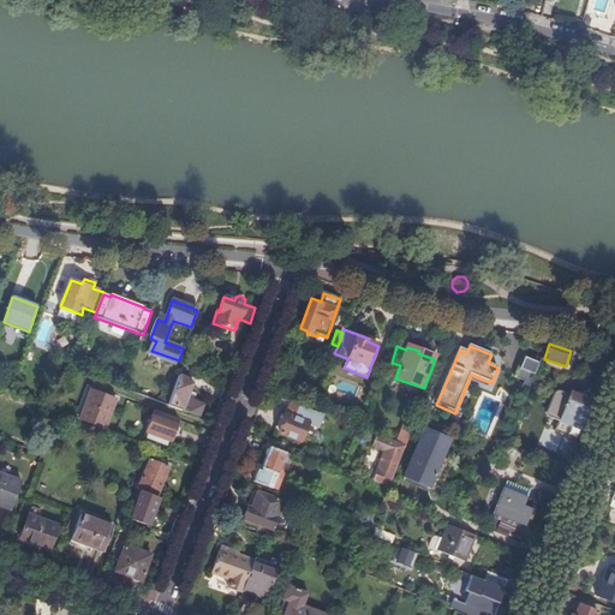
[(514,381),(530,386),(537,362),(520,357),(514,381)]
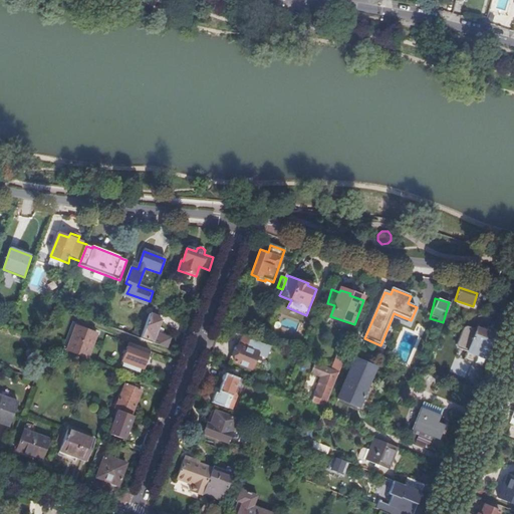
[(155,302),(151,314),(158,316),(163,301),(160,300),(160,301),(159,304),(156,303),(155,302)]
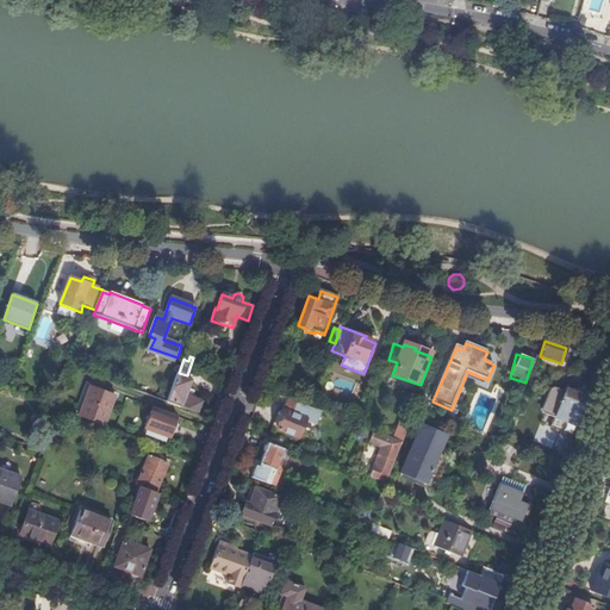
[(467,372),(465,378),(485,386),(487,380),(467,372)]
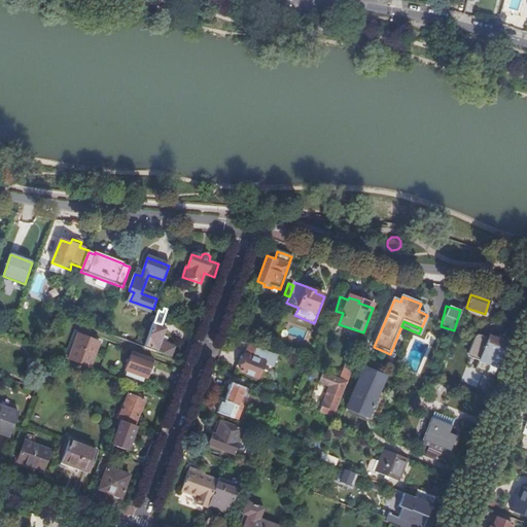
[(154,322),(145,347),(172,357),(175,347),(161,342),(163,336),(159,334),(162,324),(154,322)]
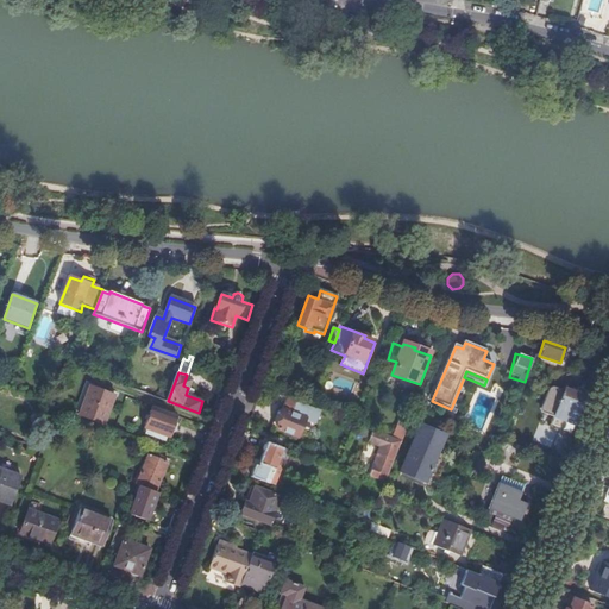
[(87,382),(75,415),(81,418),(92,387),(110,394),(111,390),(87,382)]
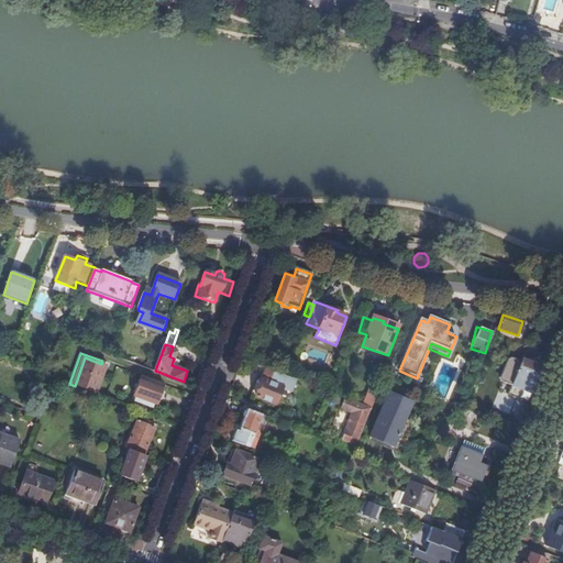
[(75,386),(97,394),(107,365),(101,364),(85,357),(75,386)]
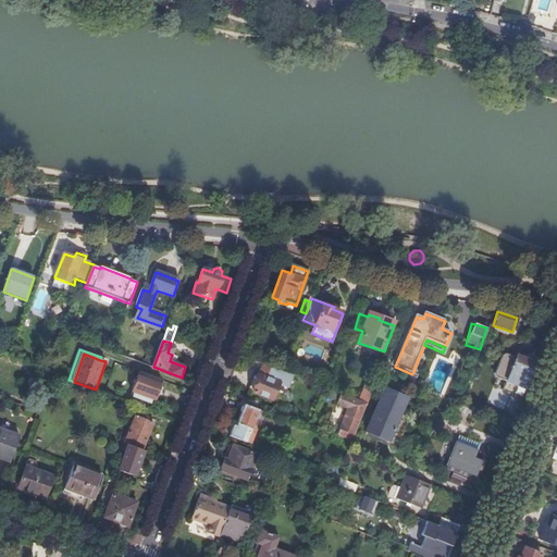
[(522,398),(537,360),(529,357),(529,356),(522,354),(520,355),(519,358),(518,357),(517,358),(507,354),(503,356),(495,374),(496,378),(507,382),(503,391),(522,398)]
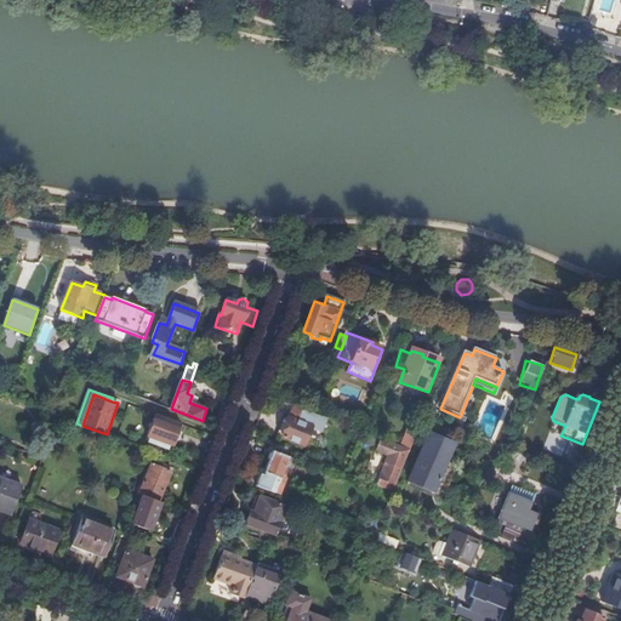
[(322,433),(326,419),(317,415),(297,408),(292,420),(290,420),(283,439),(305,448),(312,429),(322,433)]
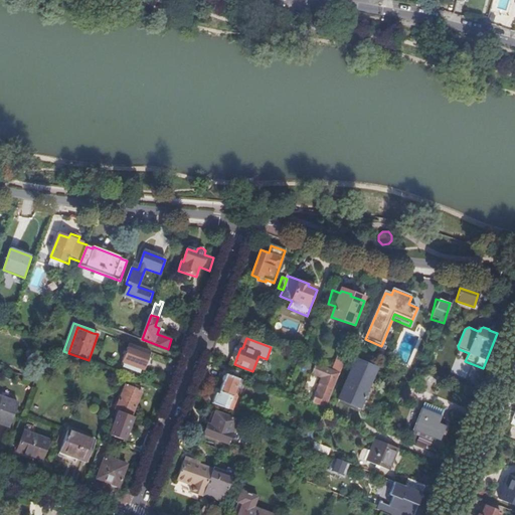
[(143,371),(150,353),(130,345),(123,363),(143,371)]
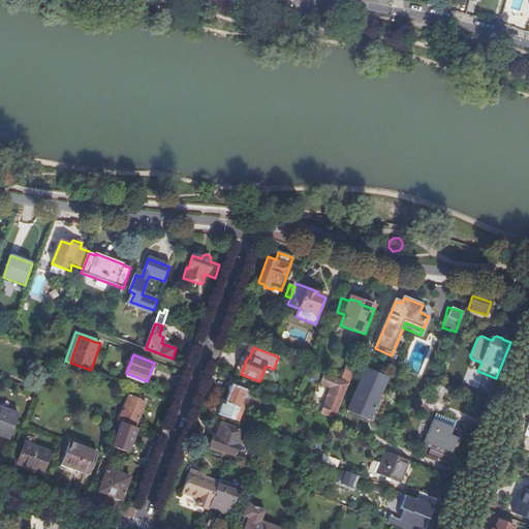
[(343,381),(350,383),(359,364),(351,361),(343,381)]
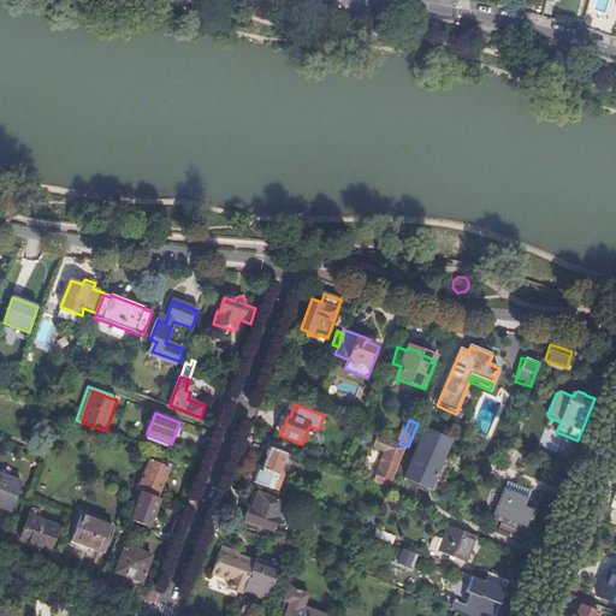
[(380,472),(375,484),(390,490),(408,446),(400,444),(378,436),(373,448),(389,454),(386,458),(388,463),(384,472),(380,472)]
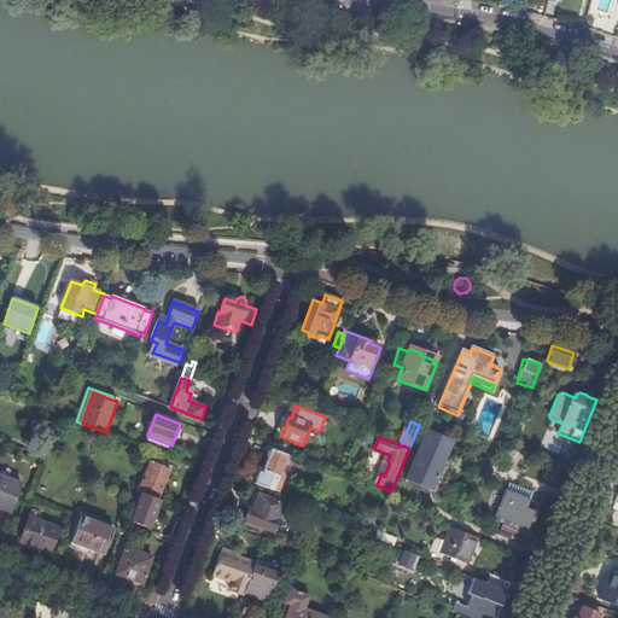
[(419,455),(409,478),(432,488),(439,471),(431,467),(438,452),(429,447),(424,458),(419,455)]
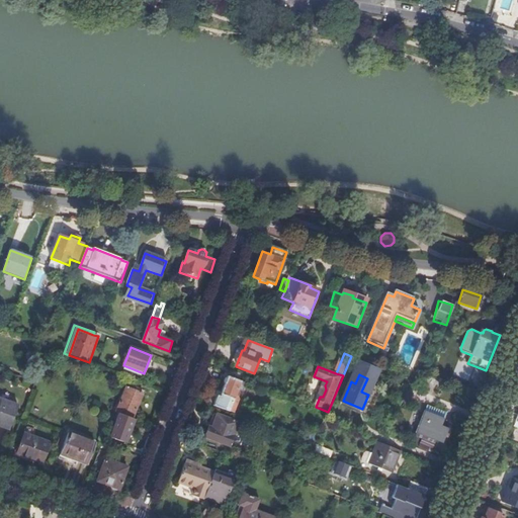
[(235,398),(241,382),(228,378),(220,399),(218,398),(213,407),(234,414),(239,402),(237,398),(235,398)]
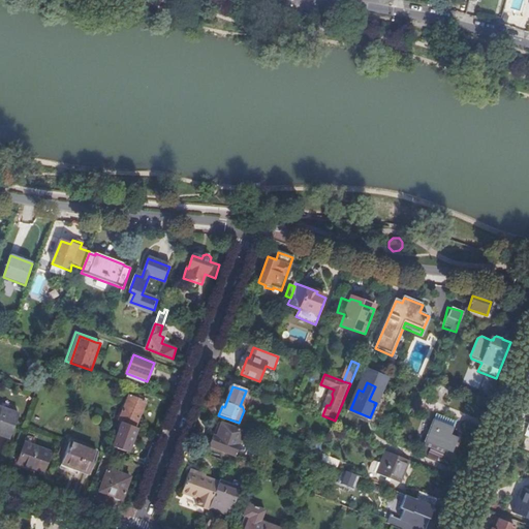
[(370,417),(350,409),(348,414),(378,428),(390,399),(380,395),(376,403),(370,417)]
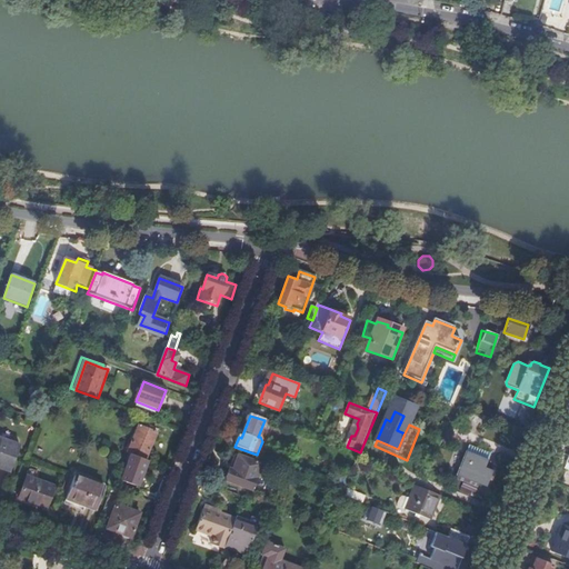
[(140,426),(128,453),(132,456),(146,460),(157,432),(140,426)]
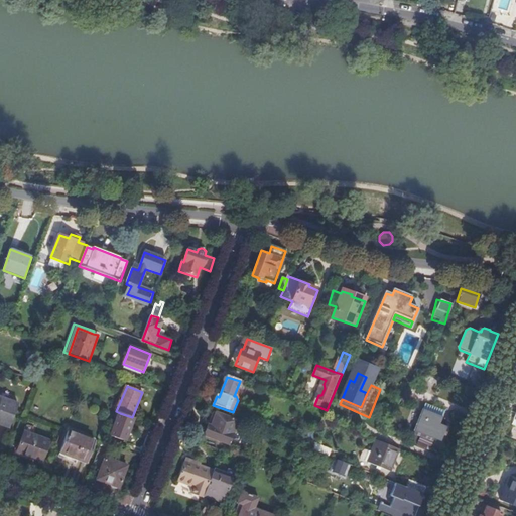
[(18,405),(0,398),(0,426),(9,430),(18,405)]
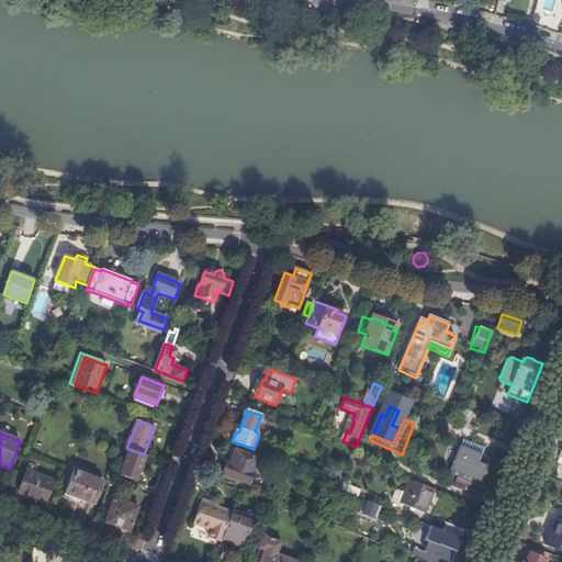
[(485,449),(464,440),(447,483),(454,486),(456,485),(469,491),(473,479),(481,482),(487,467),(480,463),(485,449)]
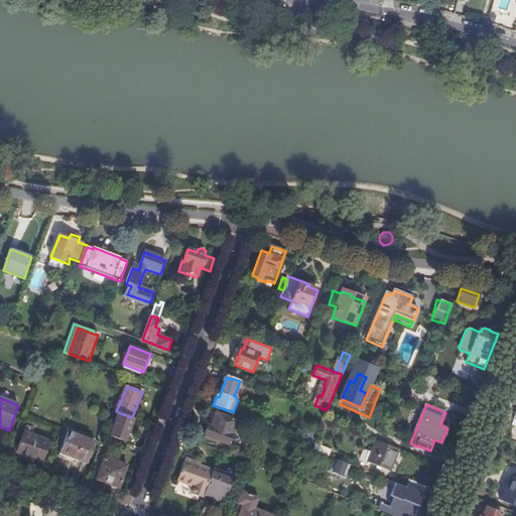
[(237,421),(213,412),(205,436),(228,445),(237,421)]
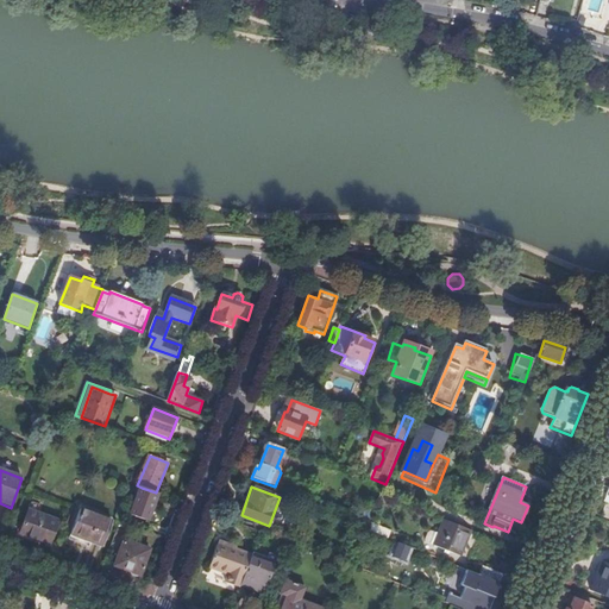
[(151,504),(156,493),(142,488),(131,515),(149,521),(155,504),(151,504)]
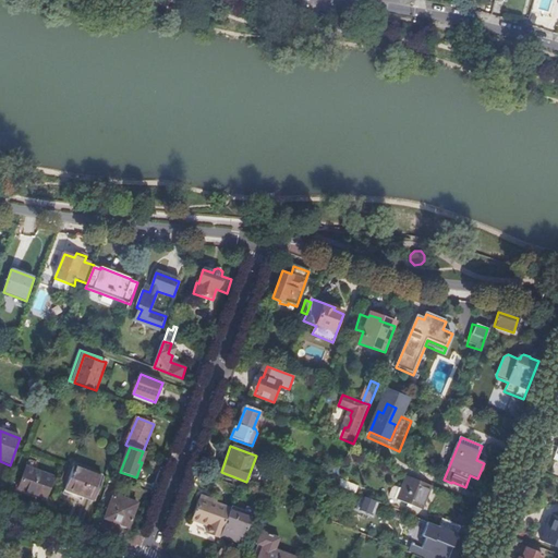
[(45,499),(53,477),(26,468),(19,489),(45,499)]
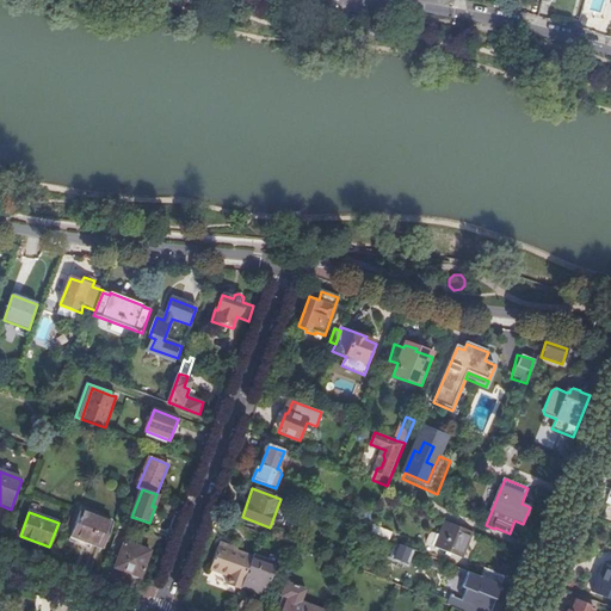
[(103,549),(112,525),(81,512),(72,537),(103,549)]
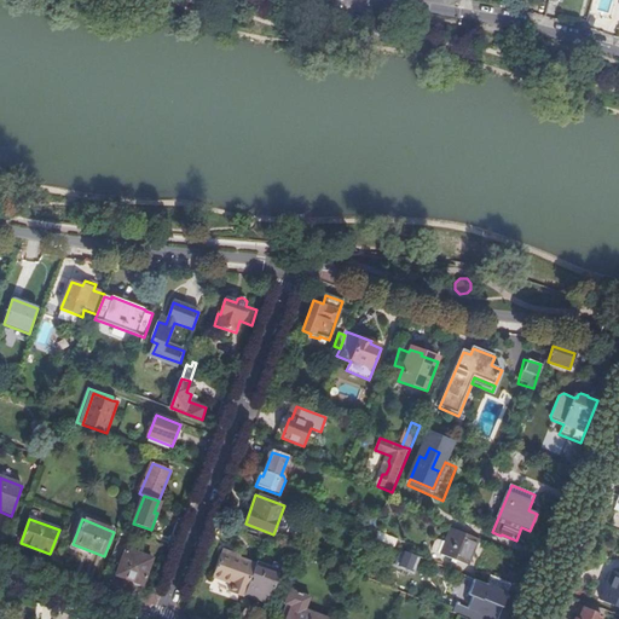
[(480,542),(452,530),(446,544),(441,556),(453,561),(458,563),(469,567),(480,542)]
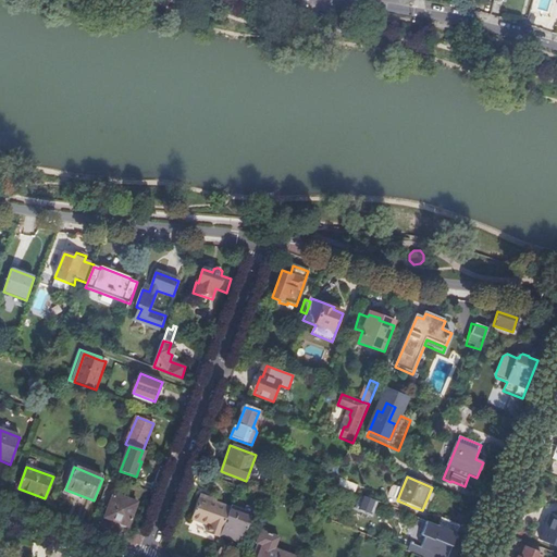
[(339,478),(338,481),(336,485),(356,493),(358,485),(339,478)]
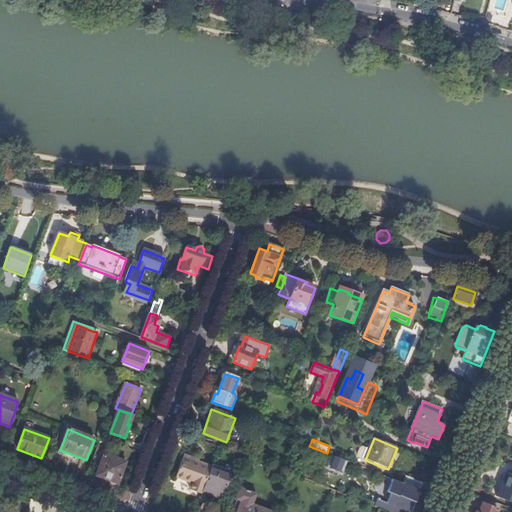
[(365,460),(369,450),(364,448),(360,449),(358,455),(359,458),(365,460)]
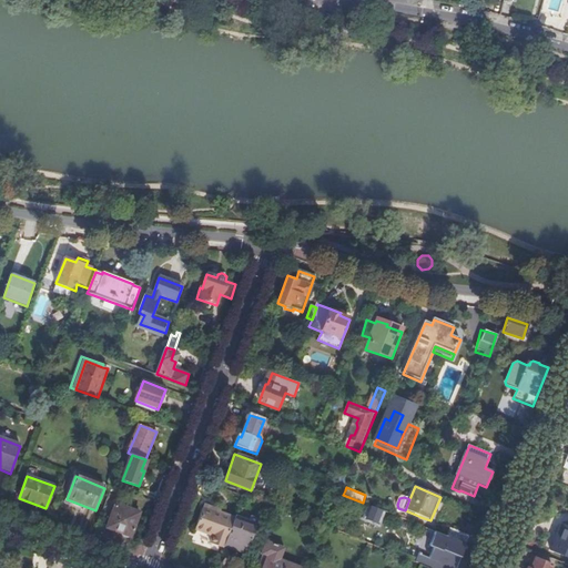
[(131,537),(140,513),(115,505),(108,528),(131,537)]
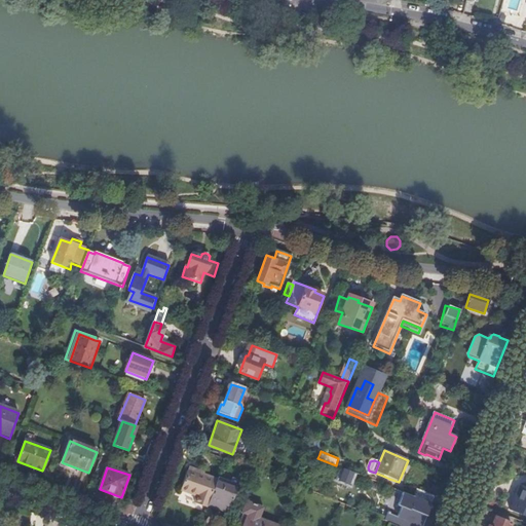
[(195,503),(208,509),(208,506),(217,481),(203,476),(203,474),(189,468),(181,490),(197,496),(195,503)]
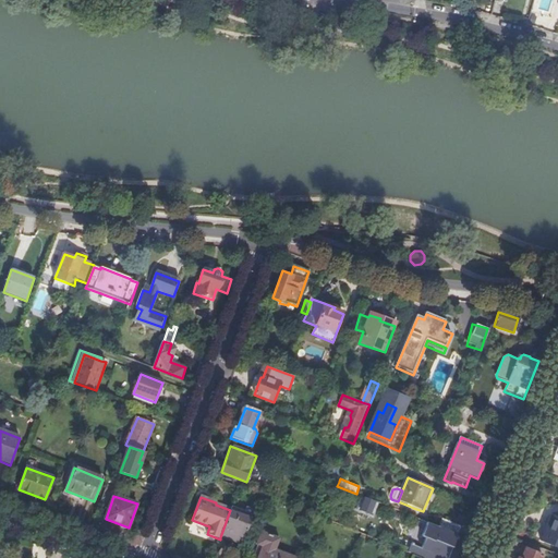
[(371,514),(376,502),(366,499),(362,510),(371,514)]
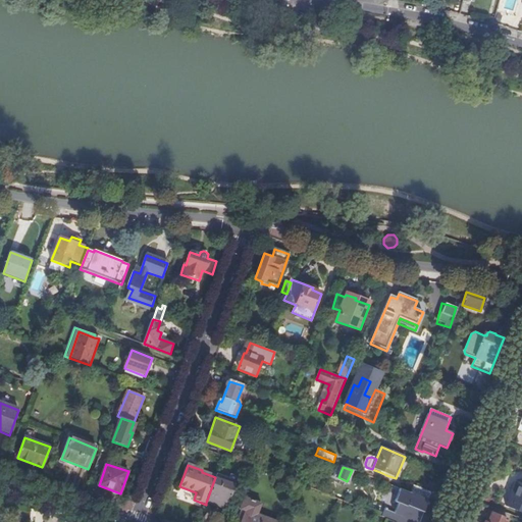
[(237,483),(216,475),(215,477),(206,503),(226,510),(237,483)]
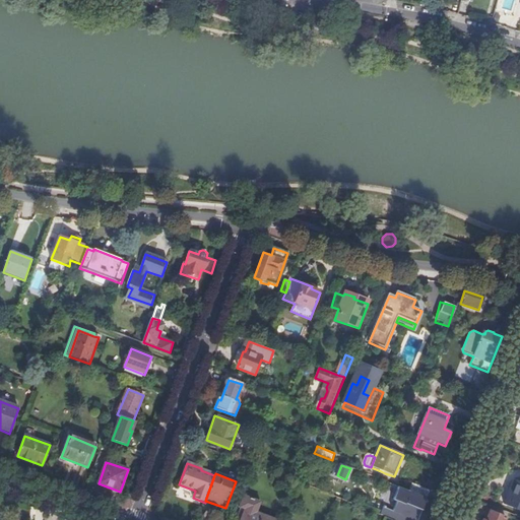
[(519,483),(514,481),(505,505),(519,510),(519,483)]
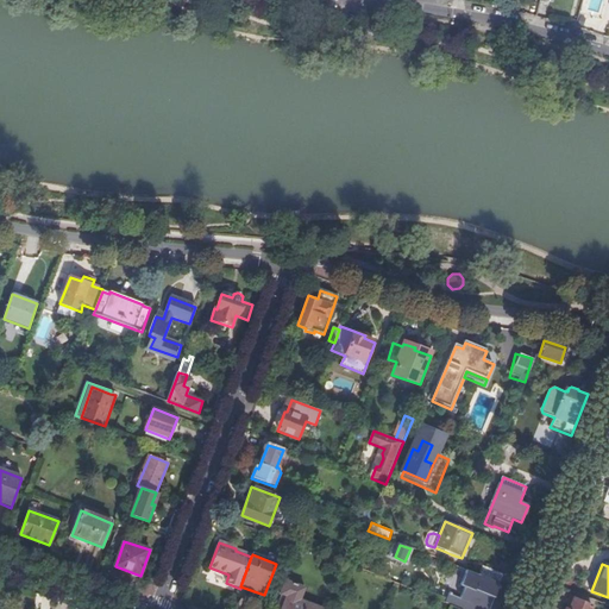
[(479,576),(500,585),(503,576),(483,567),(479,576)]
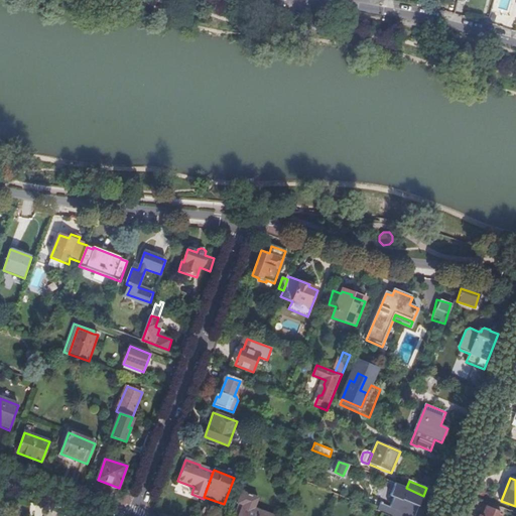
[(380,505),(377,512),(387,515),(408,515),(409,515),(408,515),(411,515),(415,506),(418,507),(423,496),(406,488),(396,484),(391,495),(394,496),(389,508),(380,505)]
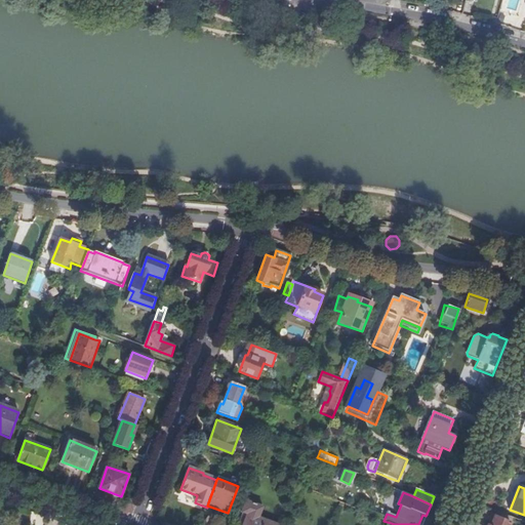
[(248,516),(244,524),(273,524),(258,519),(263,508),(246,501),(241,514),(248,516)]
